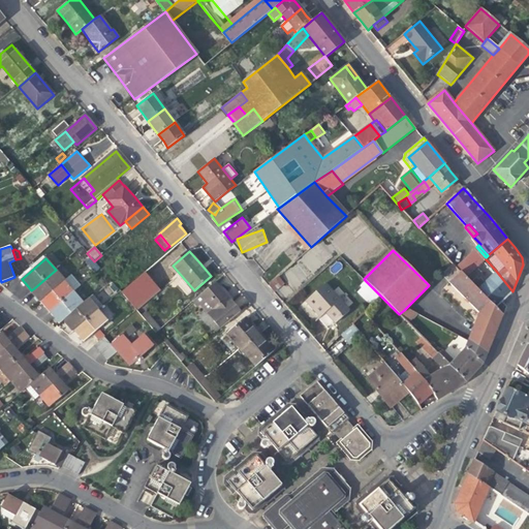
[(65,281),(56,270),(34,288),(43,300),(65,281)]
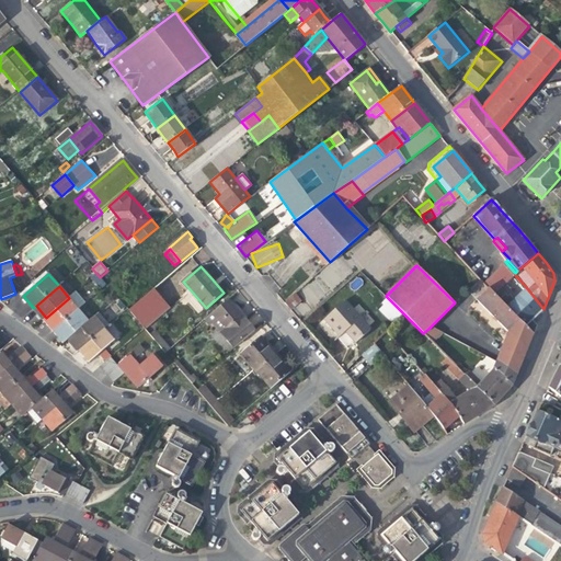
[(507,330),(503,343),(526,352),(534,333),(519,320),(506,307),(494,294),(489,287),(477,299),(507,330)]
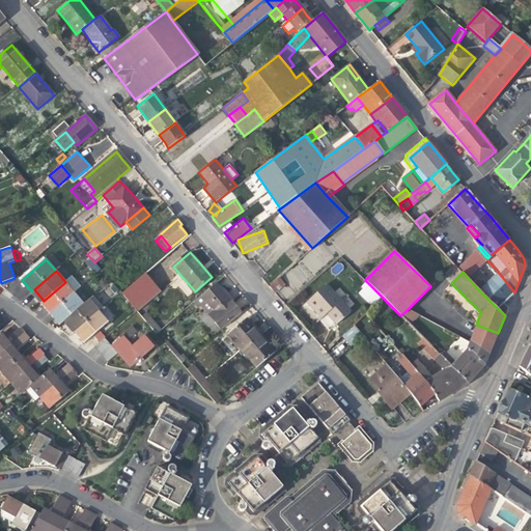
[(498,272),(479,290),(492,303),(505,315),(507,308),(503,304),(514,292),(498,272)]
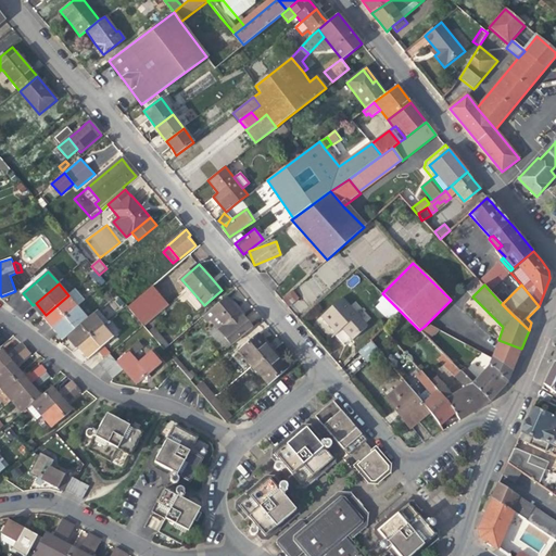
[(153,286),(127,307),(143,326),(144,327),(169,305),(153,286)]
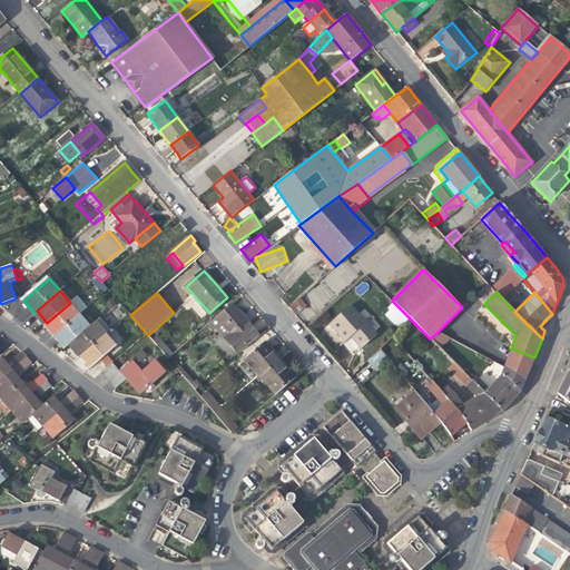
[(300,298),(290,307),(296,315),(306,306),(300,298)]
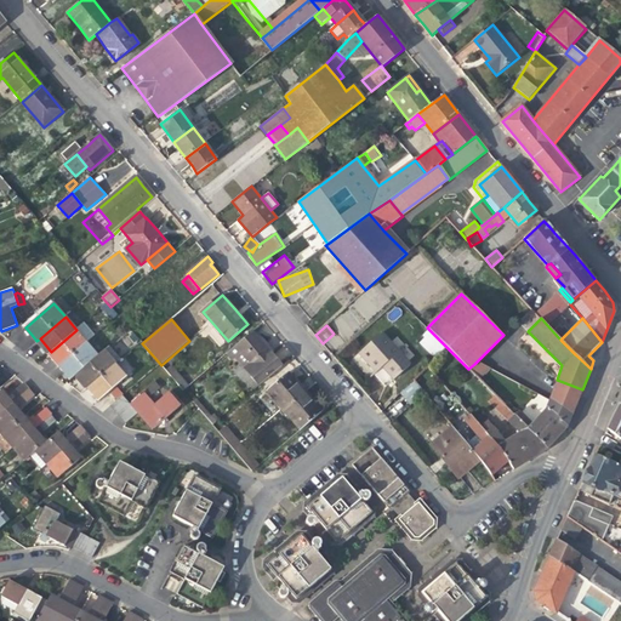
[(55,362),(60,366),(87,342),(77,330),(51,352),(49,354),(55,362)]
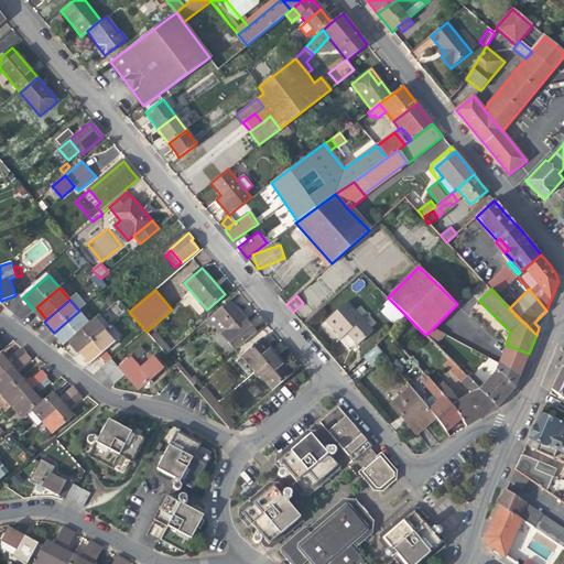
[(228,331),(243,317),(229,301),(214,314),(228,331)]
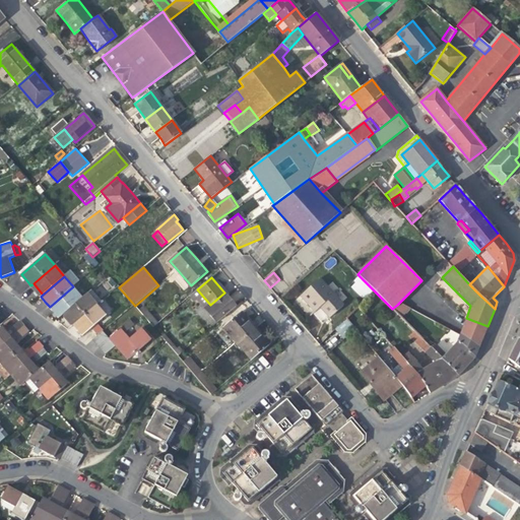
[(320,279),(301,297),(315,312),(320,308),(323,311),(330,318),(343,306),(320,279)]
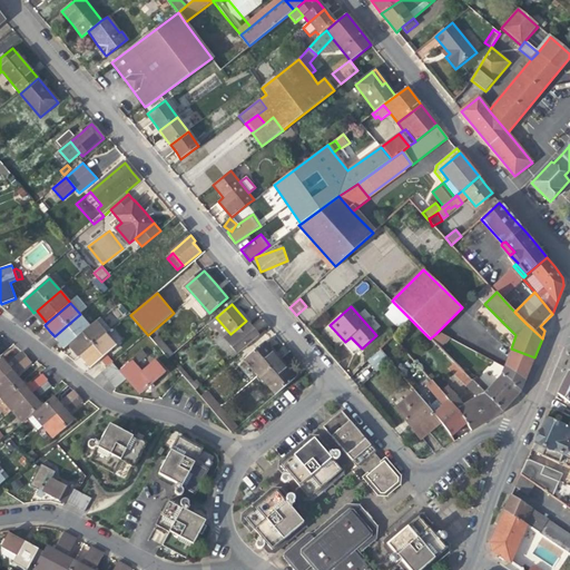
[(394,324),(404,313),(397,306),(392,313),(394,315),(390,320),(394,324)]
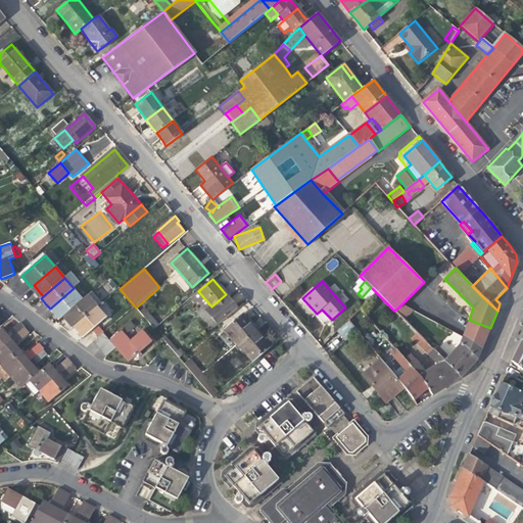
[(41,298),(43,296),(34,285),(31,287),(36,293),(41,298)]
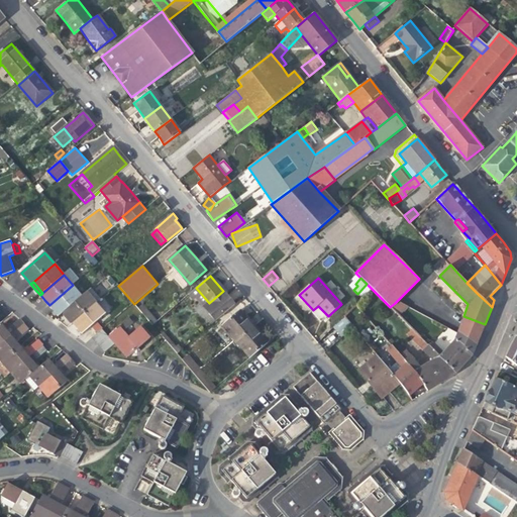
[(363,299),(372,289),(367,284),(357,294),(363,299)]
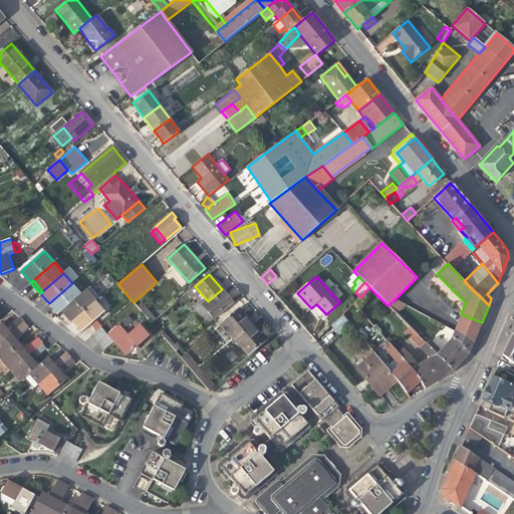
[(81,294),(72,283),(49,303),(54,309),(58,314),(63,310),(81,294)]
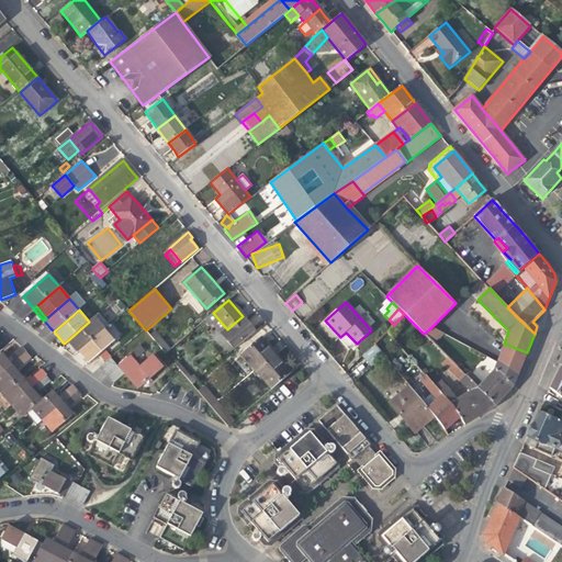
[(99,314),(89,322),(100,334),(105,329),(110,326),(99,314)]
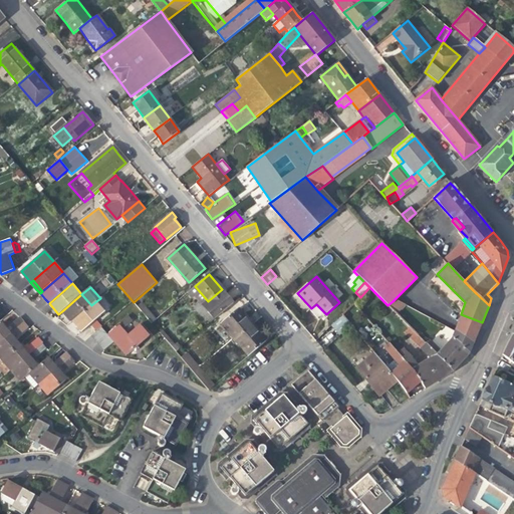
[(222,289),(208,301),(203,305),(215,319),(234,303),(228,297),(222,289)]
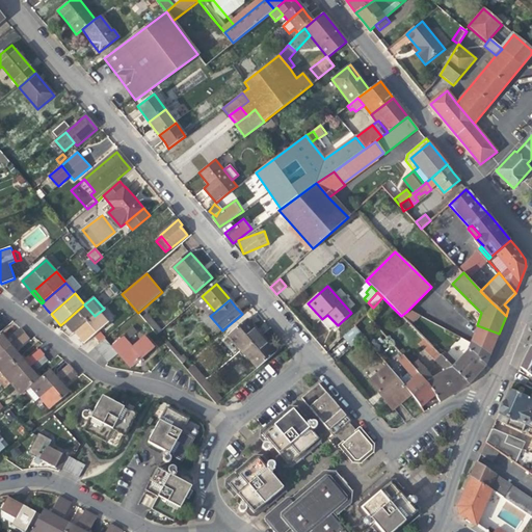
[(316,324),(322,319),(308,303),(302,309),(316,324)]
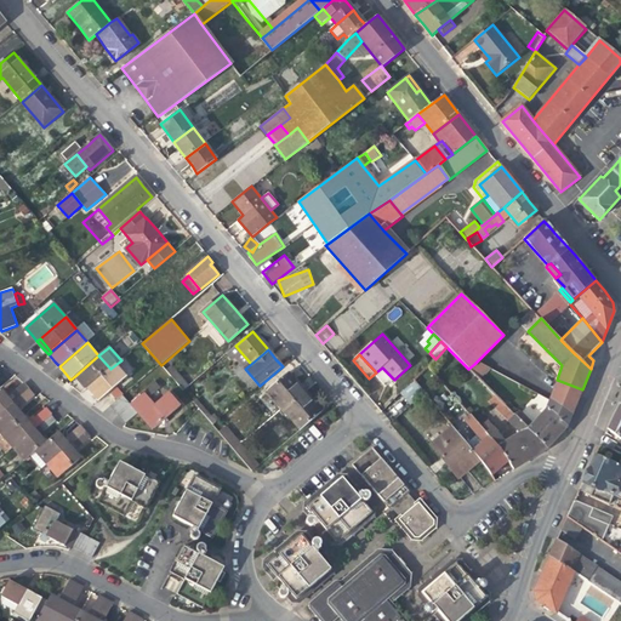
[(110,369),(98,355),(77,375),(83,382),(87,388),(110,369)]
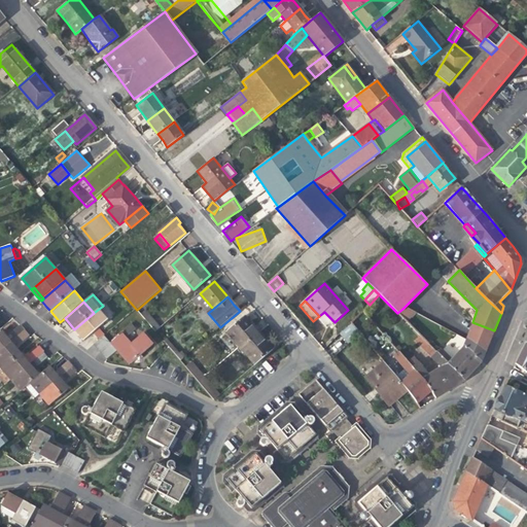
[(108,319),(99,309),(94,313),(74,329),(78,335),(83,341),(108,319)]
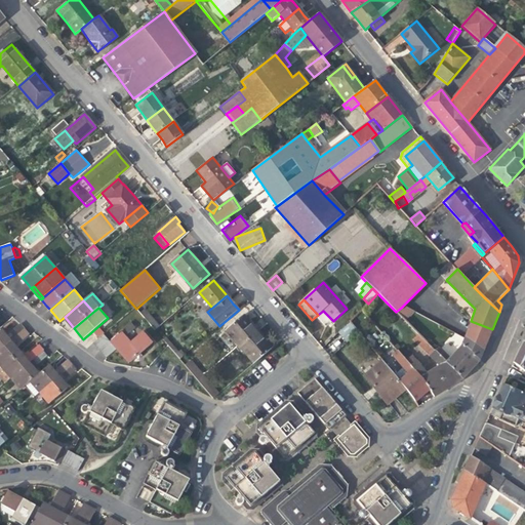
[(432,338),(401,308),(396,312),(418,334),(427,342),(430,340),(432,338)]
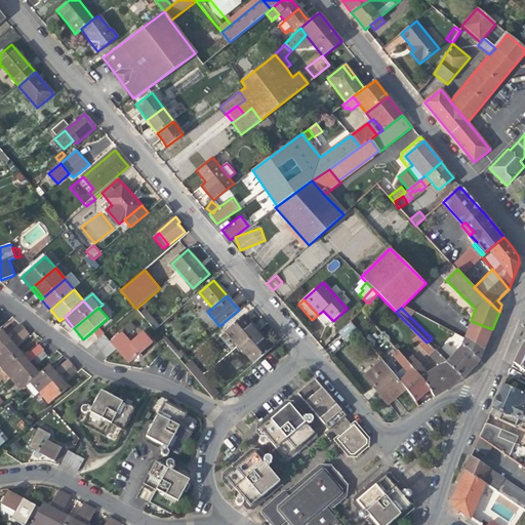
[(140,314),(155,330),(160,326),(146,310),(140,314)]
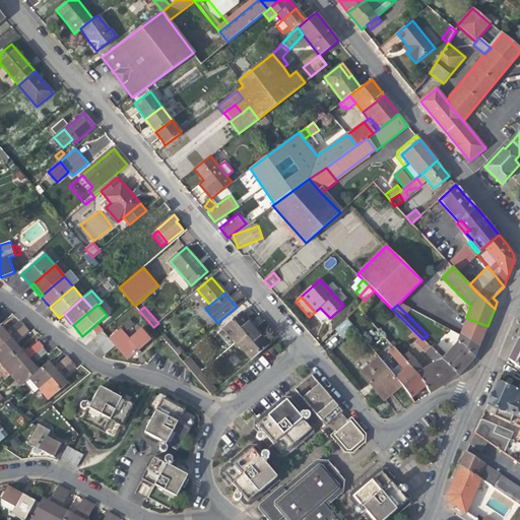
[(252,360),(269,345),(252,325),(242,313),(224,327),(252,360)]
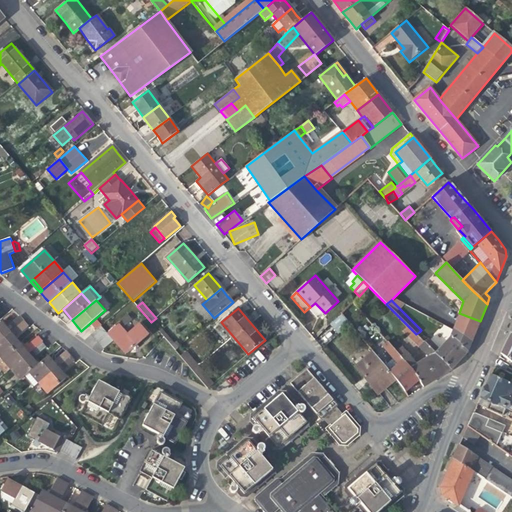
[(472,341),(480,321),(459,313),(453,328),(472,341)]
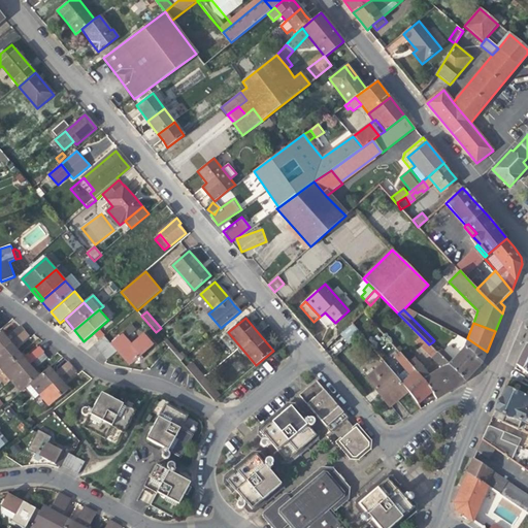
[(350,343),(361,333),(352,324),(340,334),(350,343)]
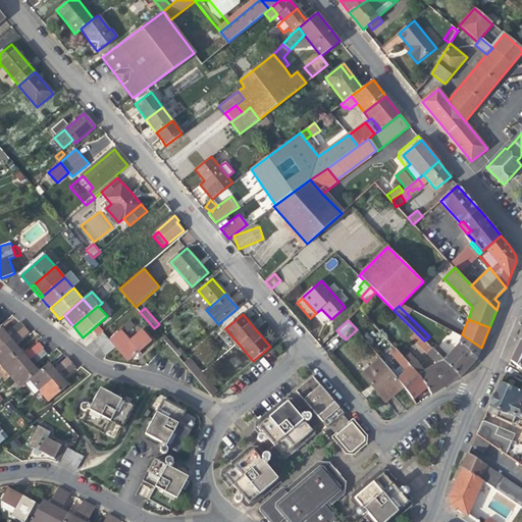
[(10,331),(14,335),(24,327),(20,322),(10,331)]
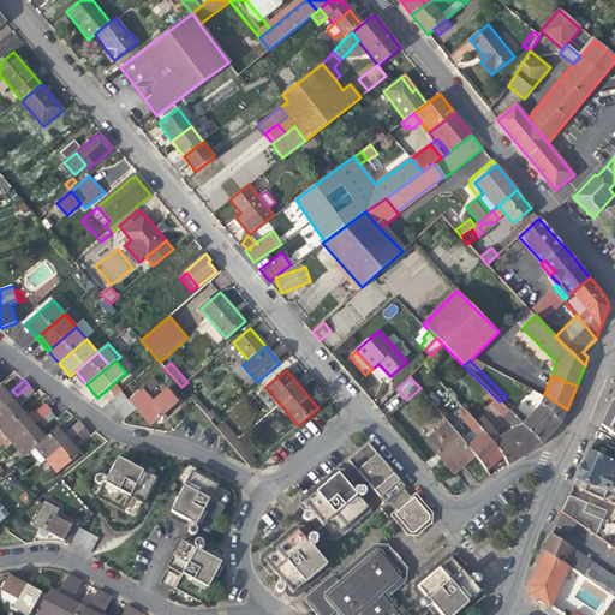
[(145,387),(151,394),(160,387),(154,380),(145,387)]
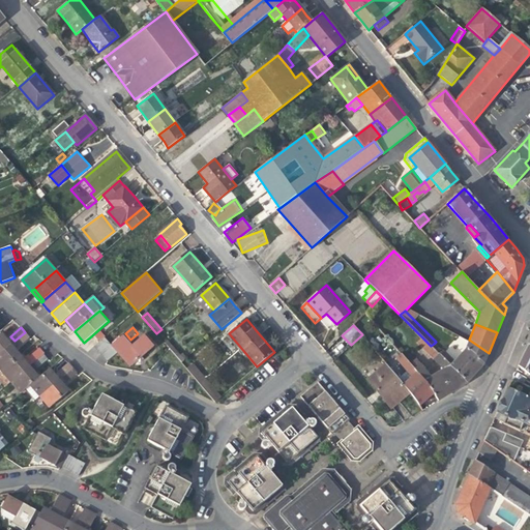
[(187,358),(162,329),(156,333),(167,345),(182,363),(187,358)]
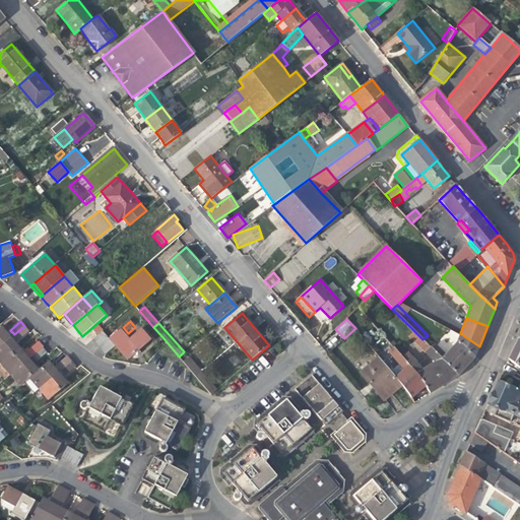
[(14,334),(10,338),(14,343),(28,331),(24,326),(14,334)]
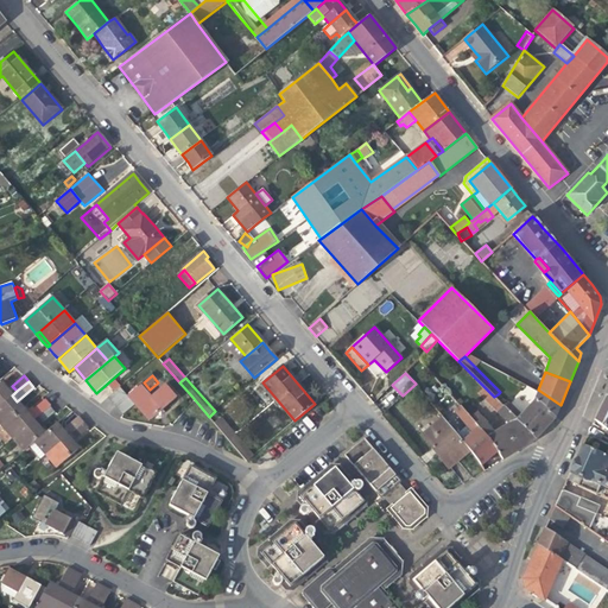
[(0,384),(0,405),(12,396),(6,388),(1,384),(0,384)]
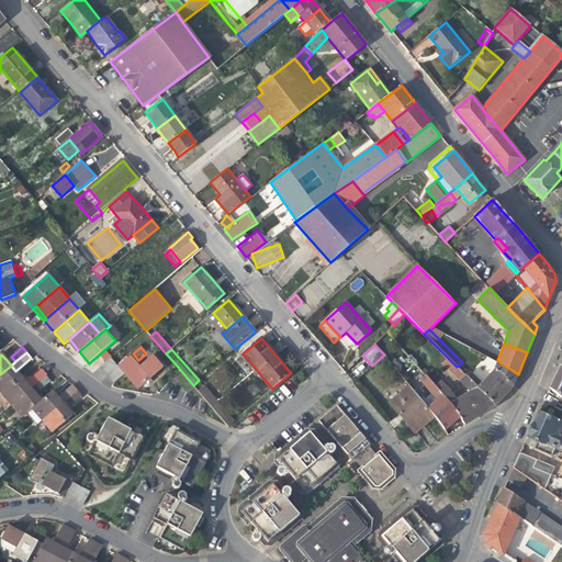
[(131,355),(120,364),(122,368),(126,373),(133,381),(138,389),(139,388),(164,368),(153,355),(141,366),(131,355)]
